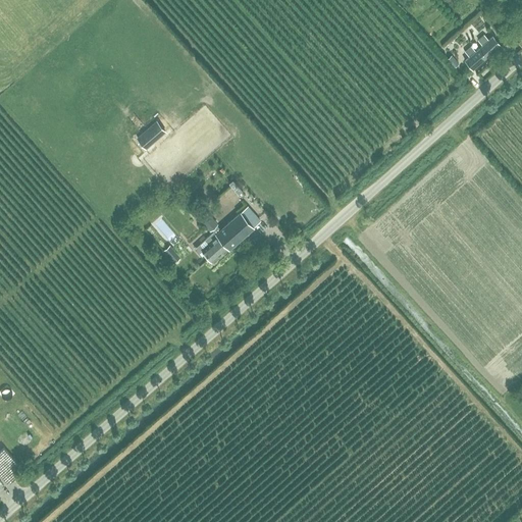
[(465,51),(470,56),(465,60),(472,68),(501,44),(492,36),(488,40),(483,35),(478,39),(482,44),(475,51),(471,46),(465,51)]
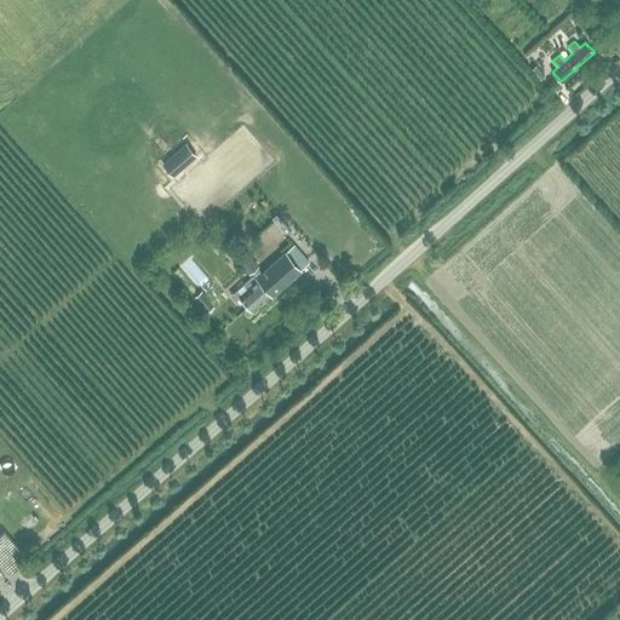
[(530,69),(539,80),(545,75),(537,64),(530,69)]
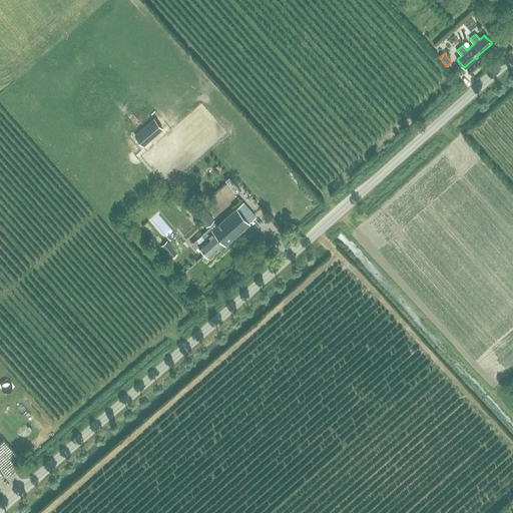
[(162,129),(154,119),(135,135),(142,144),(155,132),(157,133),(162,129)]
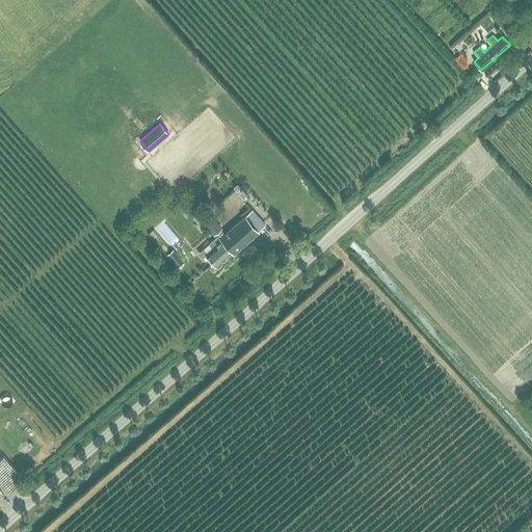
[(251,211),(224,235),(219,230),(220,230),(211,218),(204,224),(213,236),(215,234),(217,237),(203,249),(207,255),(217,266),(233,251),(235,254),(265,227),(251,211)]
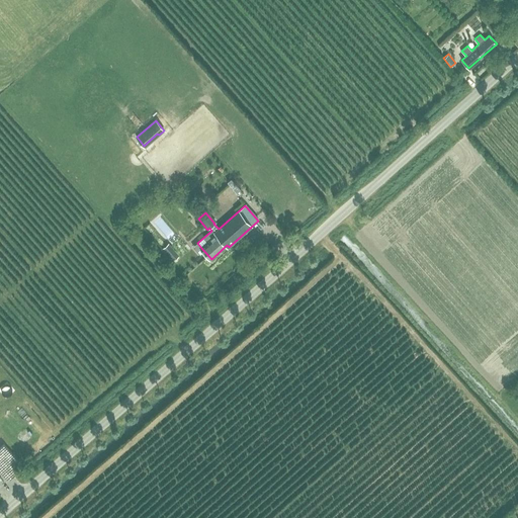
[(168,244),(161,249),(165,253),(171,248),(168,244)]
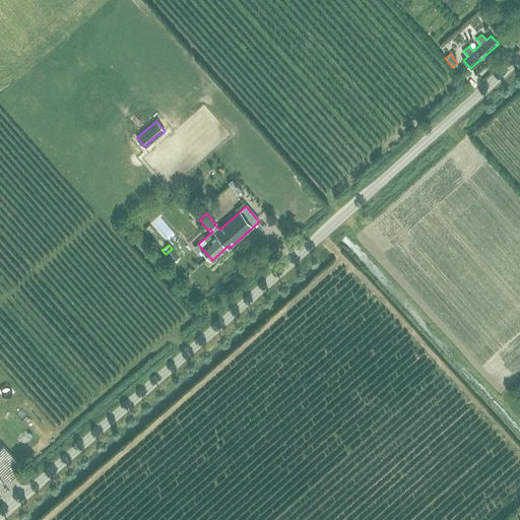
[(0,445),(0,464),(9,456),(0,445)]
